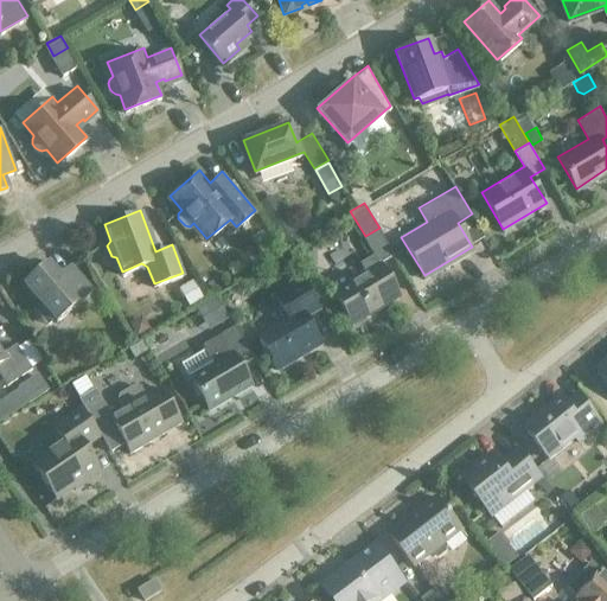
[(270,224),(282,245),(301,234),(289,213),(270,224)]
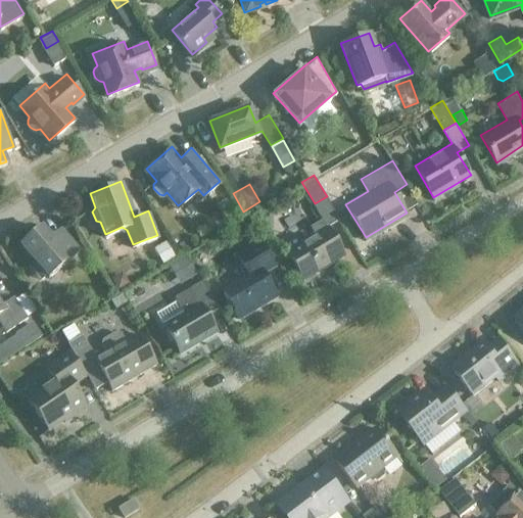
[(222,213),(233,205),(227,194),(216,200),(222,213)]
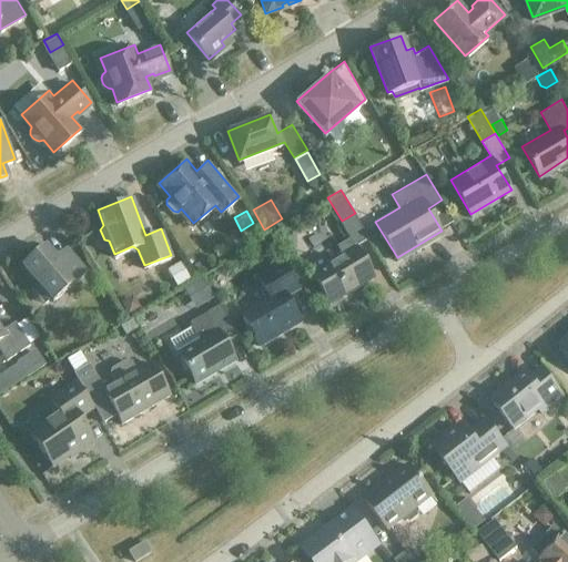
[(368,235),(355,213),(342,221),(341,221),(350,235),(336,243),(342,252),(327,261),(325,256),(321,255),(314,259),(313,264),(315,267),(311,269),(330,300),(350,288),(348,286),(356,282),(357,283),(373,274),(355,244),(368,235)]
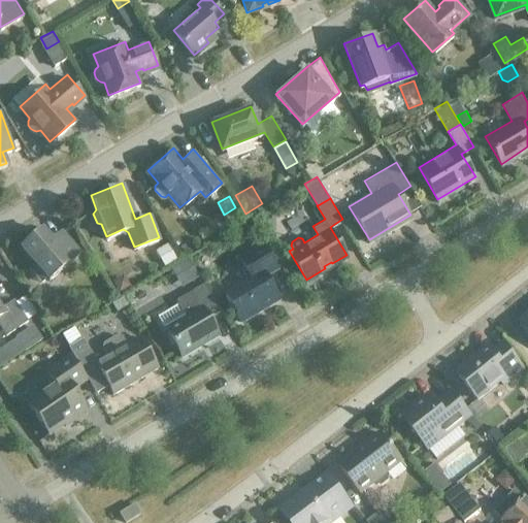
[(36,233),(35,232),(21,244),(35,261),(30,265),(41,279),(46,274),(48,278),(79,251),(61,229),(51,237),(45,231),(38,237),(34,234),(36,233)]
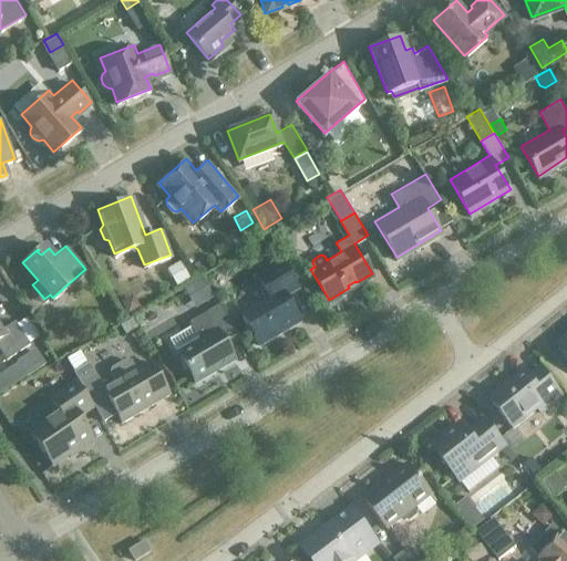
[(176,282),(189,274),(179,258),(166,266),(176,282)]
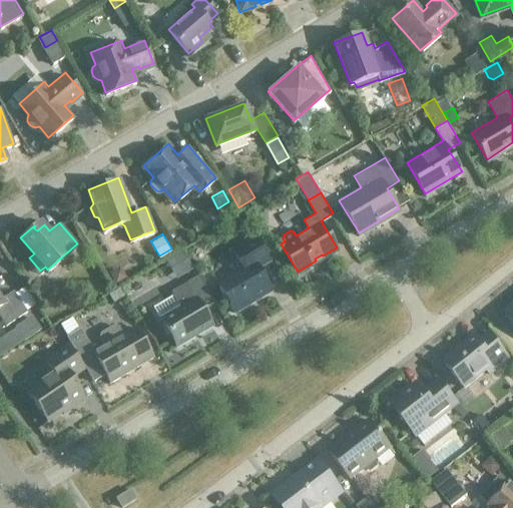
[(255,235),(241,243),(232,248),(242,266),(230,273),(228,272),(219,277),(218,280),(217,281),(233,309),(270,288),(257,265),(269,258),(255,235)]
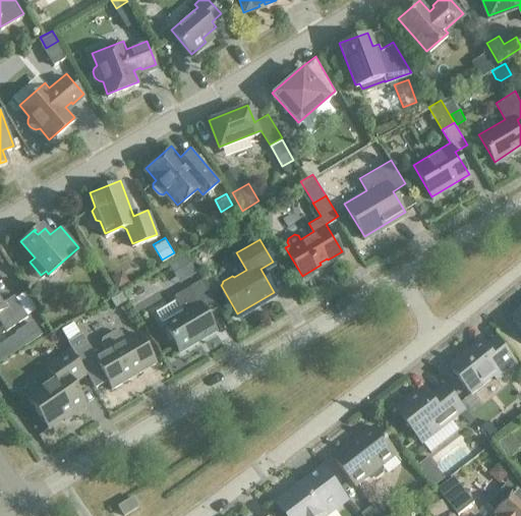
[(173,271),(189,261),(184,250),(167,261),(173,271)]
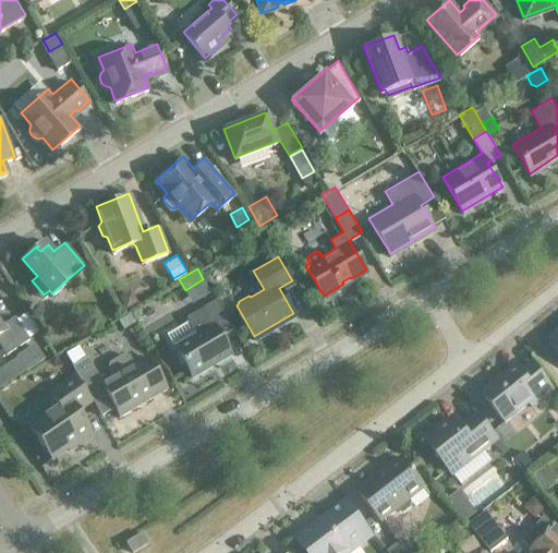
[(196,332),(174,345),(192,373),(230,351),(220,334),(233,326),(216,297),(185,314),(196,332)]
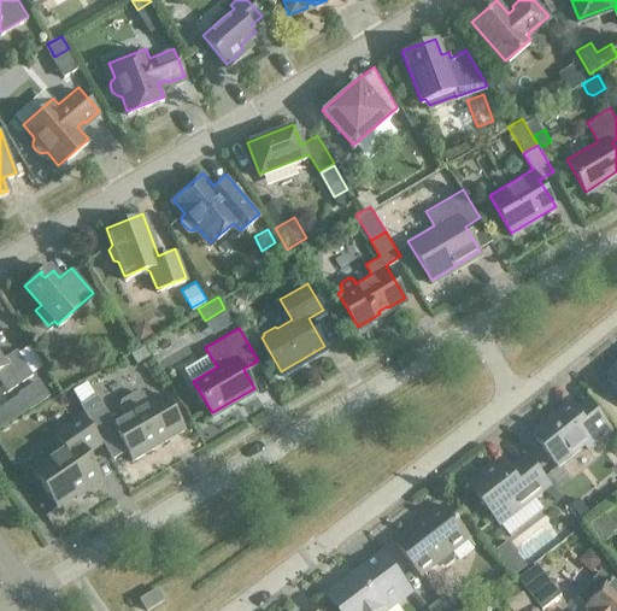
[(135,359),(150,351),(144,342),(130,351),(135,359)]
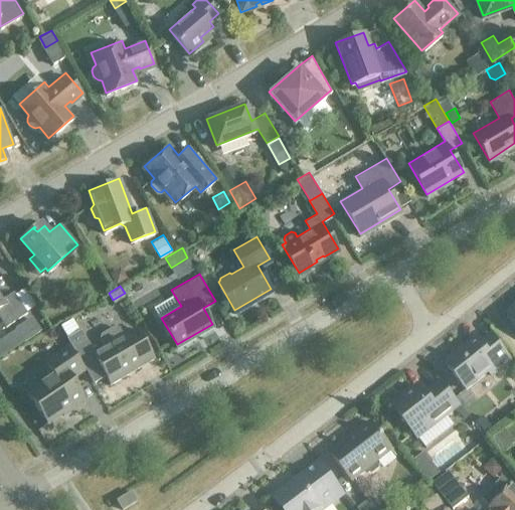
[(13,289),(3,296),(1,298),(0,296),(0,316),(6,324),(27,310),(13,289)]
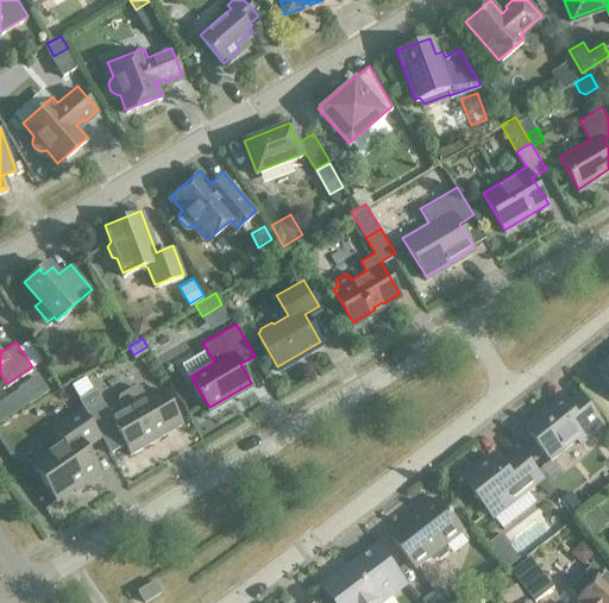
[(608,358),(598,368),(608,379),(608,358)]
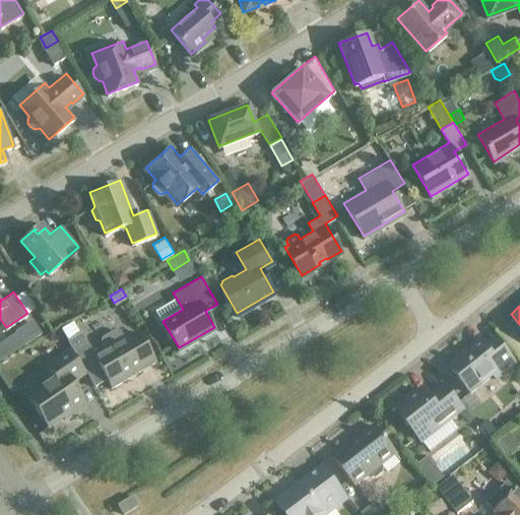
[(23,343),(41,331),(30,317),(13,329),(23,343)]
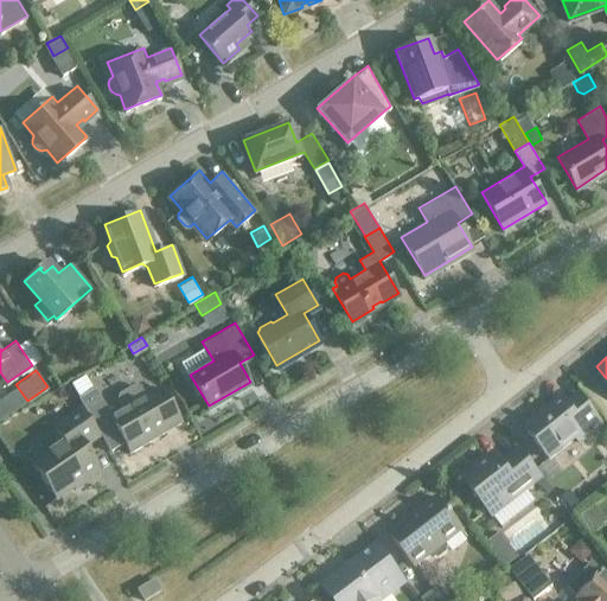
[(180,420),(159,383),(145,391),(140,383),(134,382),(119,391),(117,397),(122,406),(108,414),(129,449),(151,438),(149,435),(158,430),(159,433),(180,420)]
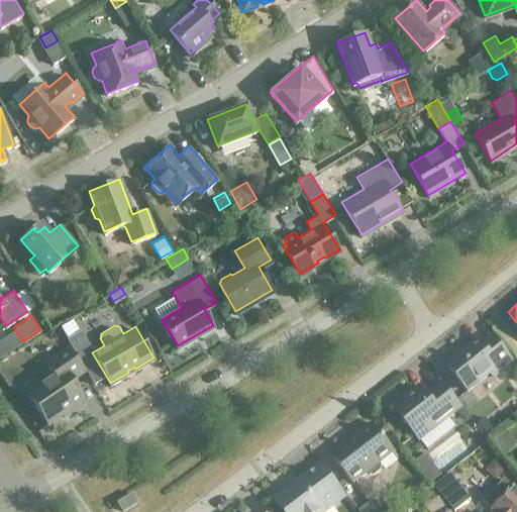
[(447,362),(468,388),(491,370),(494,374),(513,357),(494,333),(484,341),(478,334),(466,343),(468,345),(447,362)]
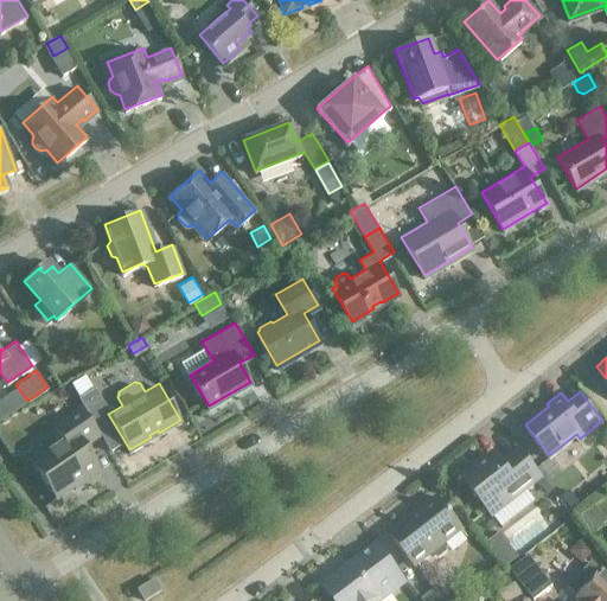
[(53,423),(63,438),(31,459),(56,496),(83,477),(84,479),(100,468),(83,443),(85,442),(84,441),(94,435),(95,436),(98,434),(80,406),(53,423)]
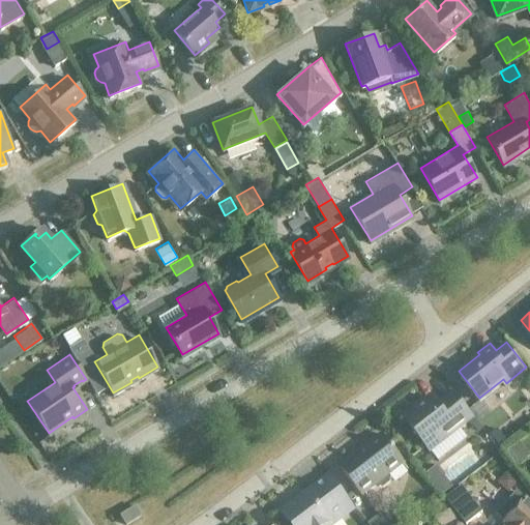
[(452,389),(437,402),(430,392),(403,414),(410,424),(409,425),(408,431),(415,439),(420,440),(422,438),(430,448),(472,414),(452,389)]
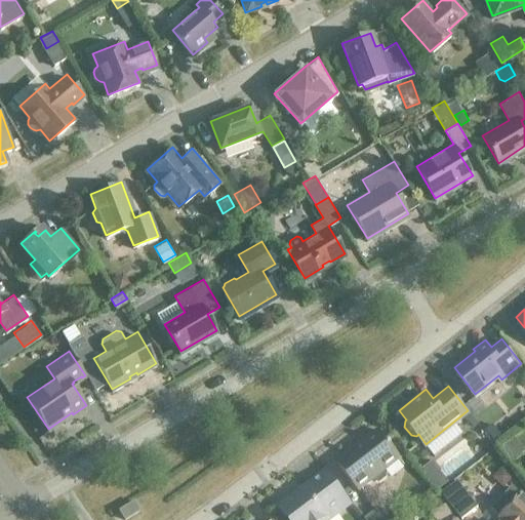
[(487,431),(494,440),(501,435),(494,426),(487,431)]
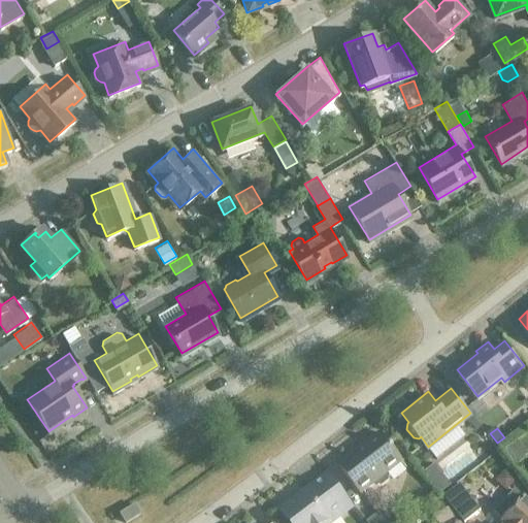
[(405,464),(406,463),(393,445),(394,444),(392,440),(390,442),(381,429),(338,461),(360,489),(375,478),(376,481),(382,481),(387,477),(388,472),(386,469),(401,458),(405,464)]
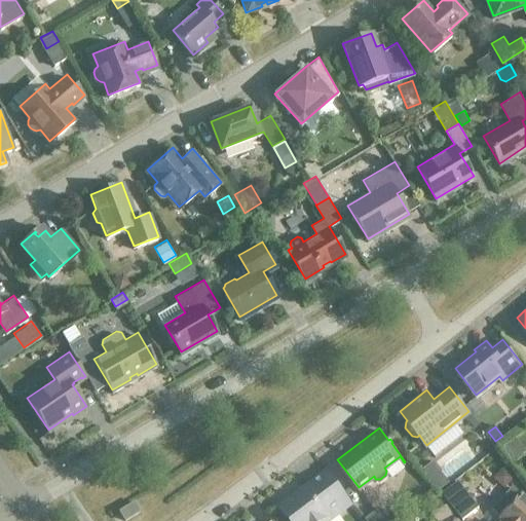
[(325,520),(351,501),(326,469),(278,505),(291,520),(325,520)]
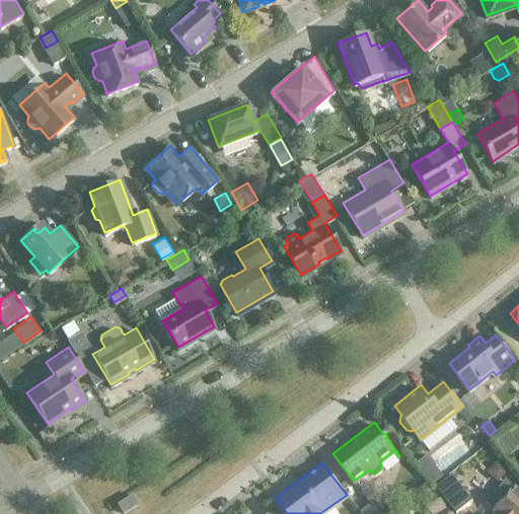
[(434,482),(444,473),(437,463),(426,471),(434,482)]
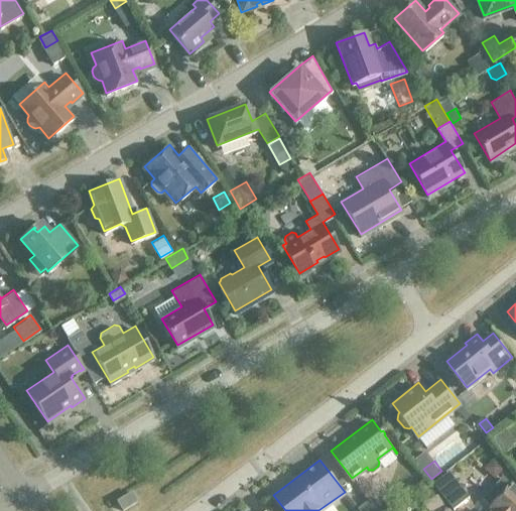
[(449,470),(434,482),(455,507),(470,495),(449,470)]
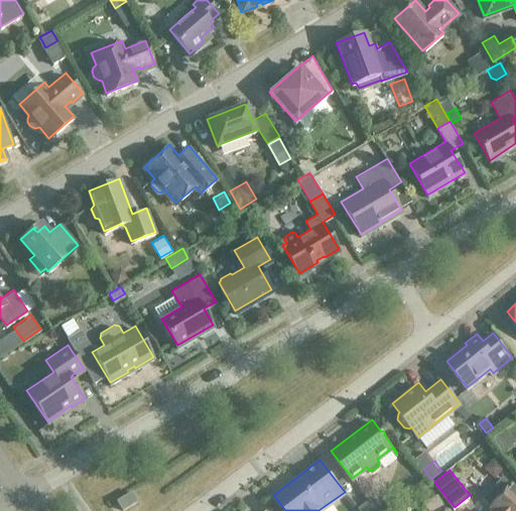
[(515,510),(515,486),(512,483),(492,505),(494,508),(491,510),(515,510)]
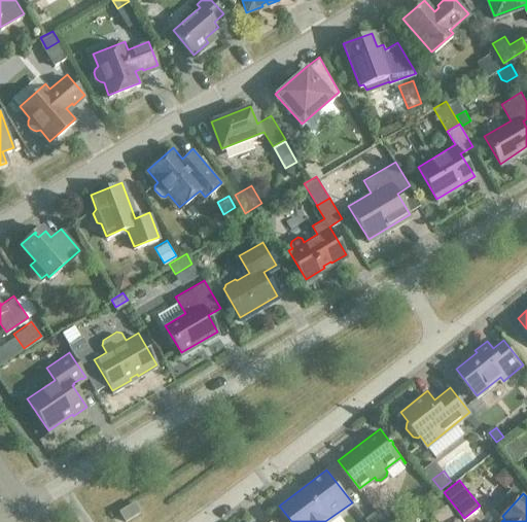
[(119,510),(126,518),(140,510),(135,500),(119,510)]
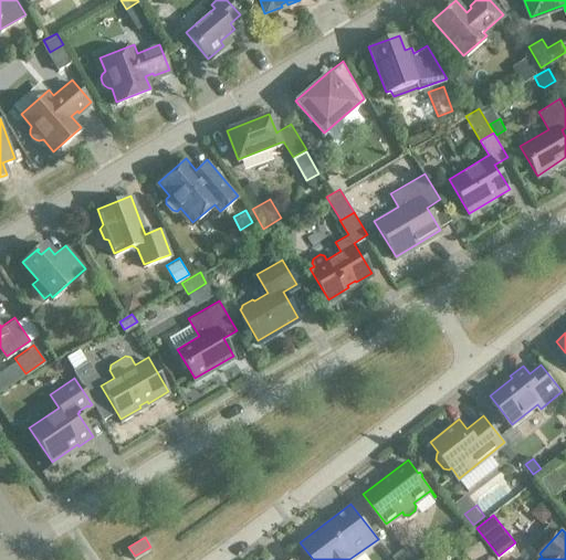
[(392,555),(396,559),(421,559),(408,542),(392,555)]
